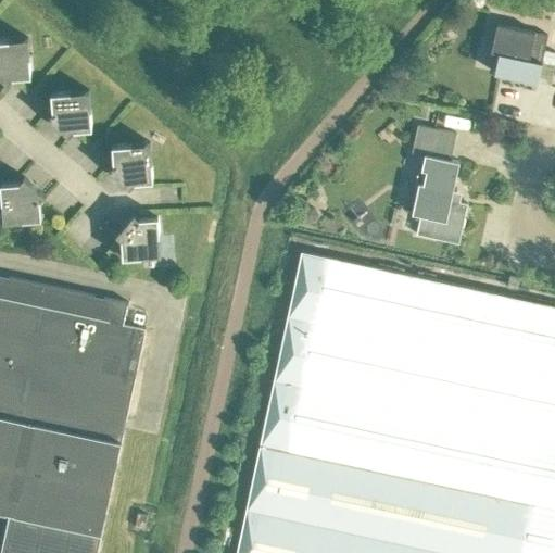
[(497,55),(493,75),(535,85),(546,37),(495,26),(490,53),(497,55)]
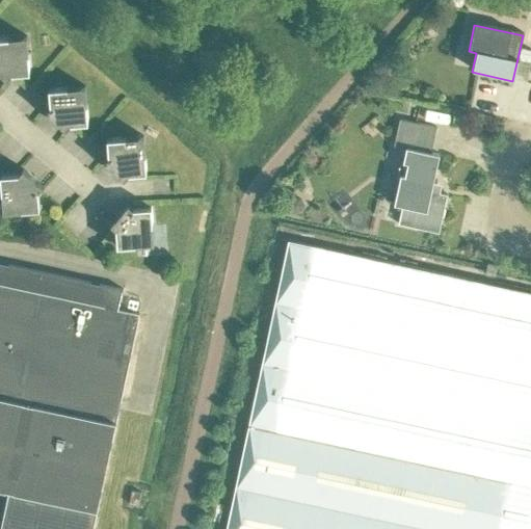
[(0,76),(6,82),(10,76),(28,75),(26,38),(0,40),(0,76)]
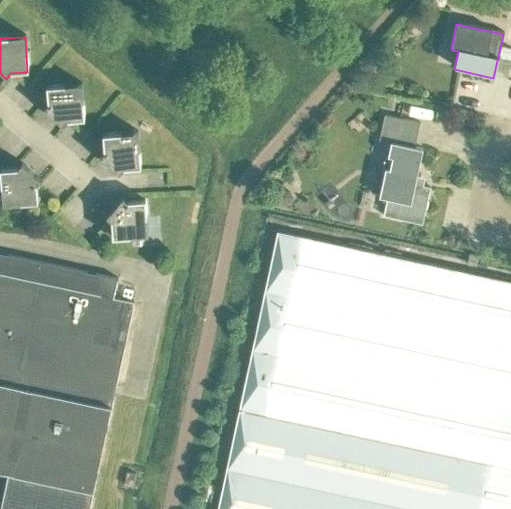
[(42,110),(62,127),(66,122),(84,120),(81,85),(46,88),(47,105),(42,110)]
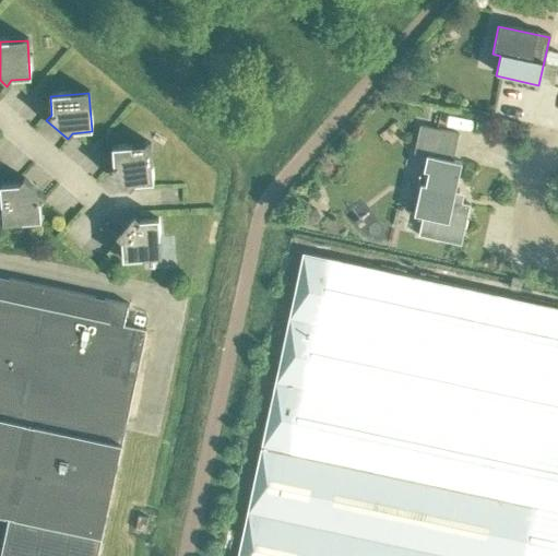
[(422,219),(417,237),(460,247),(469,206),(460,204),(461,200),(458,196),(453,196),(460,164),(452,163),(458,135),(418,128),(413,155),(426,158),(413,216),(422,219)]
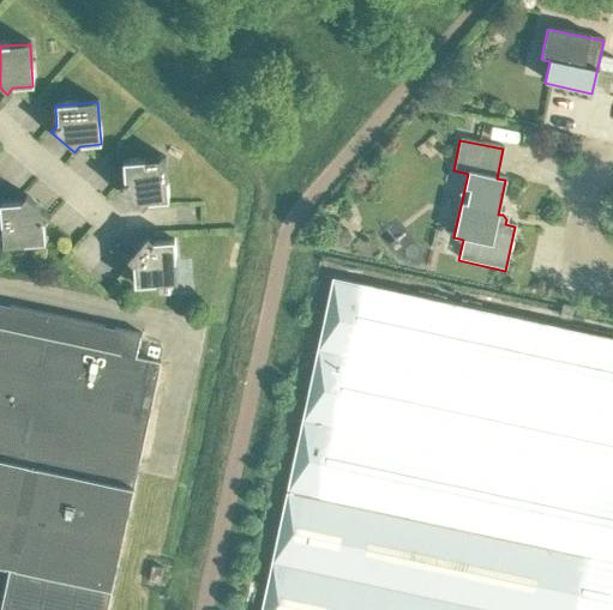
[(119,189),(142,210),(148,204),(168,201),(164,159),(122,163),(124,183),(119,189)]
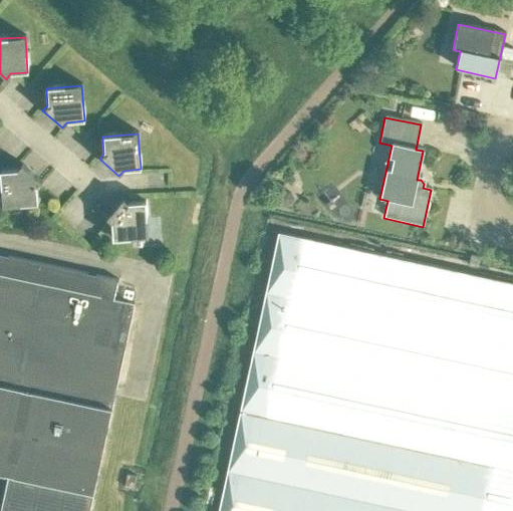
[(0,184),(2,207),(37,204),(36,187),(40,182),(21,165),(16,170),(0,171),(0,184)]
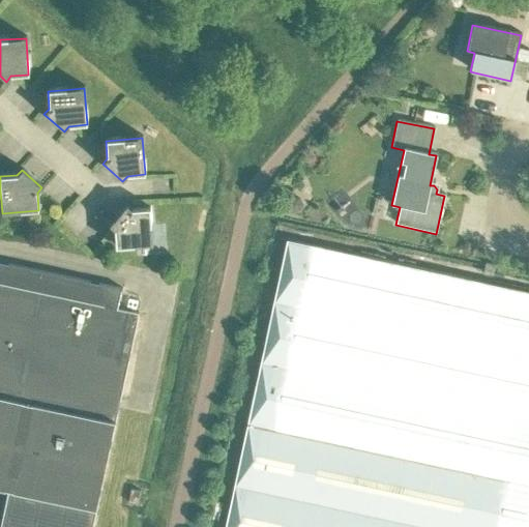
[(114,230),(116,247),(152,244),(149,208),(131,209),(126,205),(109,226),(114,230)]
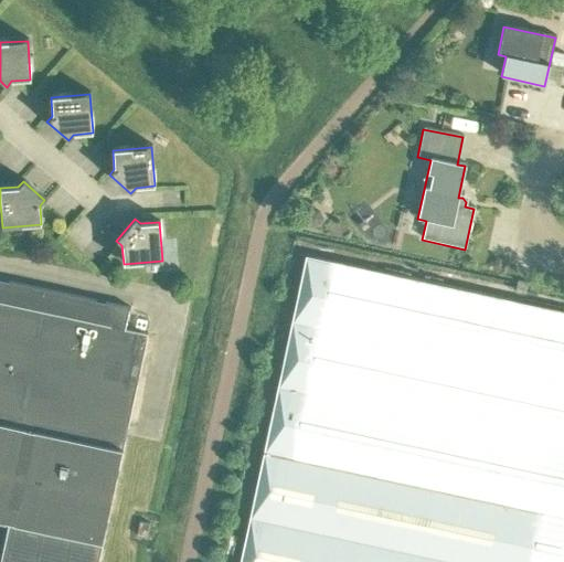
[(563,561),(563,313),(333,264),(305,257),(240,561),(563,561)]
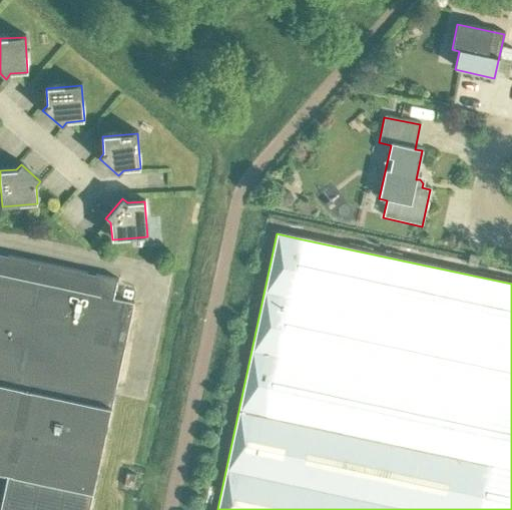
[(0,473),(7,475),(0,507),(0,509),(88,509),(133,305),(112,300),(117,281),(0,255),(0,473)]
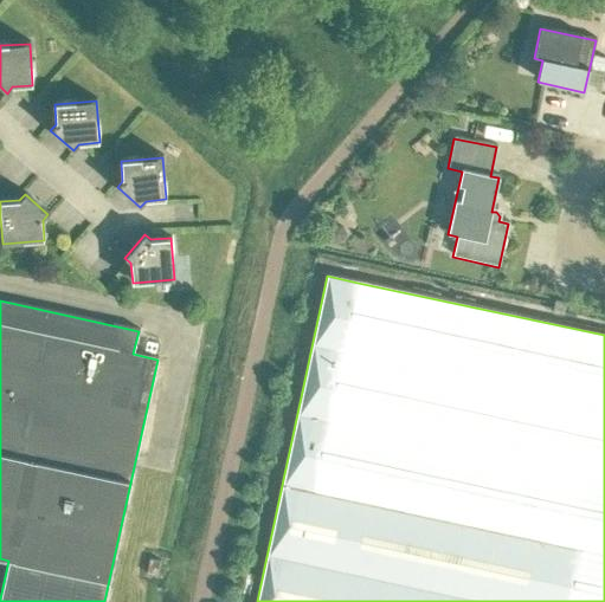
[(561,317),(564,305),(554,303),(552,316),(561,317)]
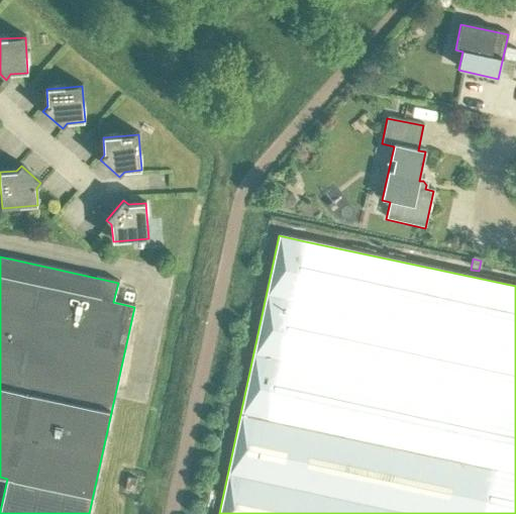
[(124,492),(133,494),(135,481),(127,479),(124,492)]
